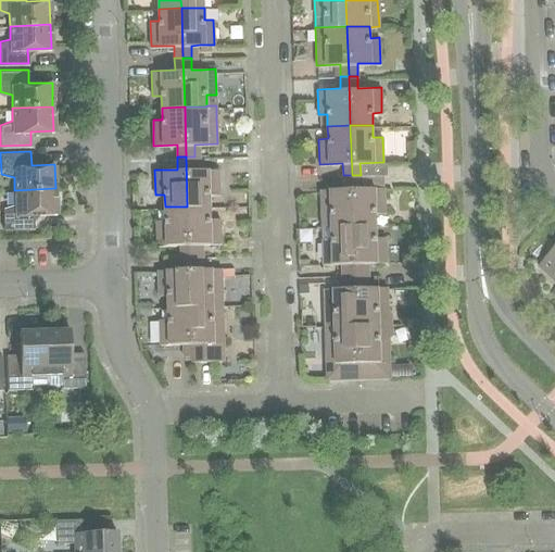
[(186,157),(187,207),(210,205),(210,193),(218,193),(218,168),(194,168),(194,157),(186,157)]
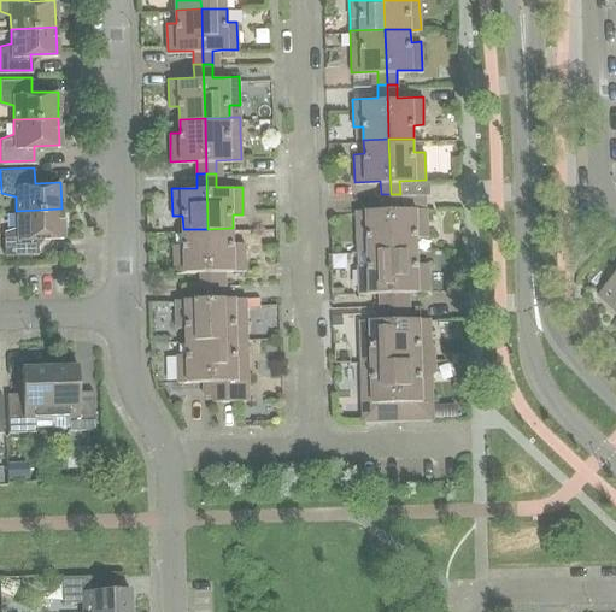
[(381,207),(356,209),(356,237),(357,251),(367,249),(392,249),(391,194),(381,194),(381,207)]
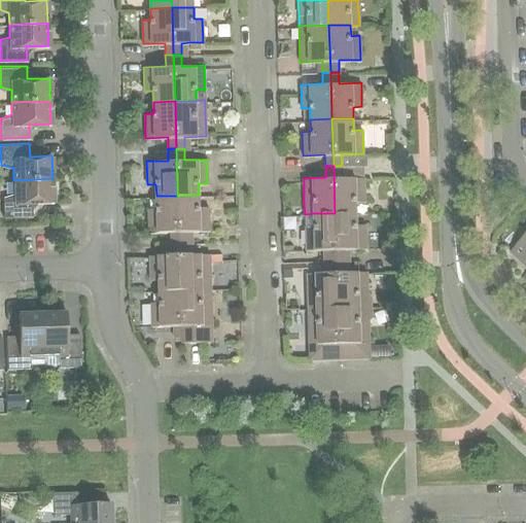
[(334,166),(335,213),(356,212),(355,201),(364,201),(363,176),(342,177),(342,166),(334,166)]
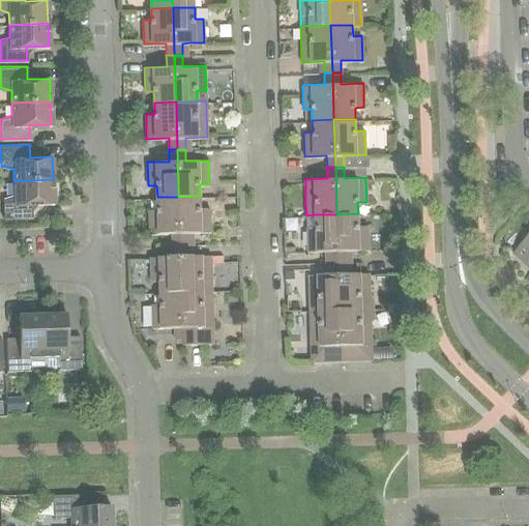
[(53,203),(53,179),(13,181),(15,194),(2,197),(2,217),(31,216),(31,203),(53,203)]
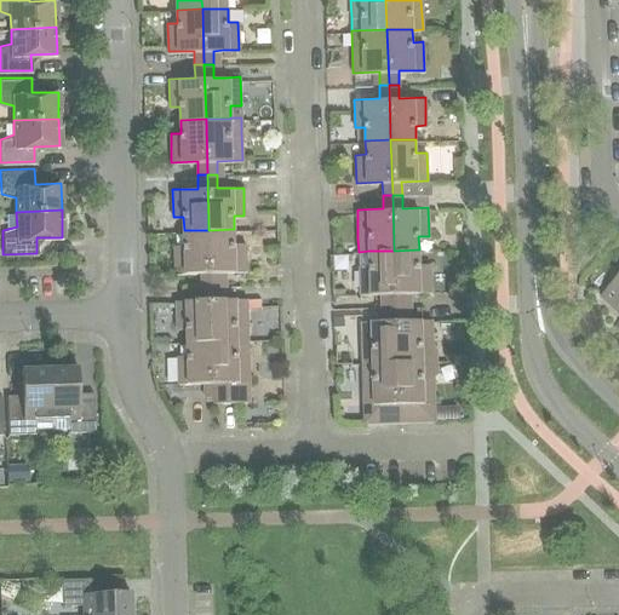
[(234,229),(208,230),(211,285),(221,285),(219,271),(246,270),(245,242),(235,242),(234,229)]
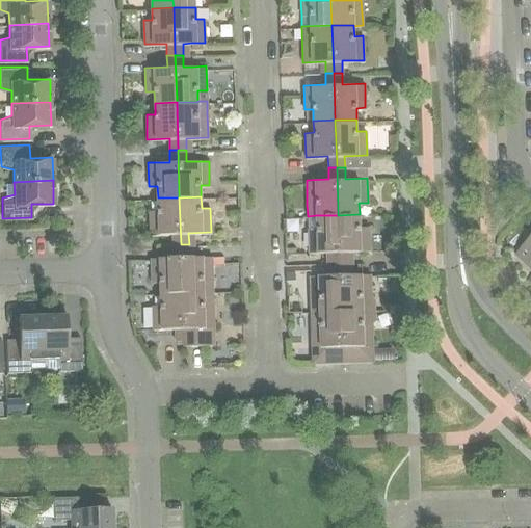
[(179,198),(158,198),(158,209),(149,210),(150,234),(173,233),(173,245),(181,244),(179,198)]
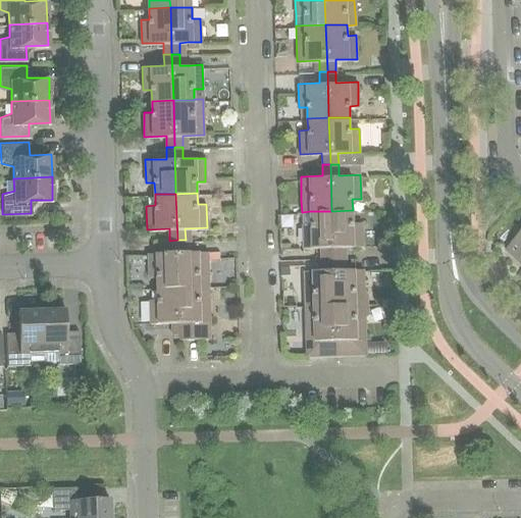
[(353,210),(331,211),(332,257),(341,257),(341,246),(362,245),(362,221),(353,221),(353,210)]
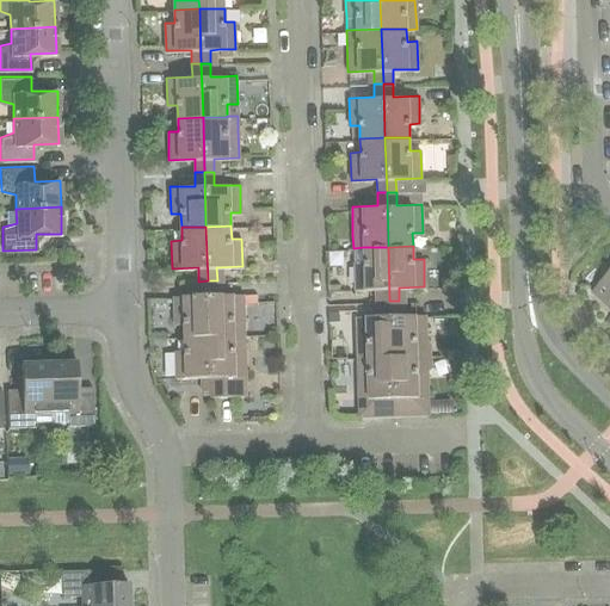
[(388,247),(363,247),(364,260),(353,261),(355,289),(380,288),(381,301),(389,301),(388,247)]
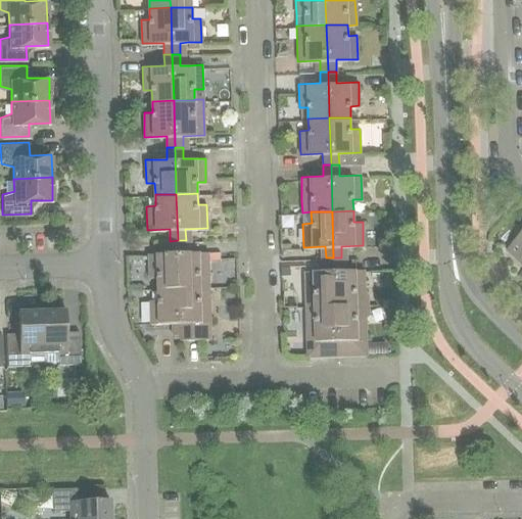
[(521,230),(506,248),(521,264),(521,230)]
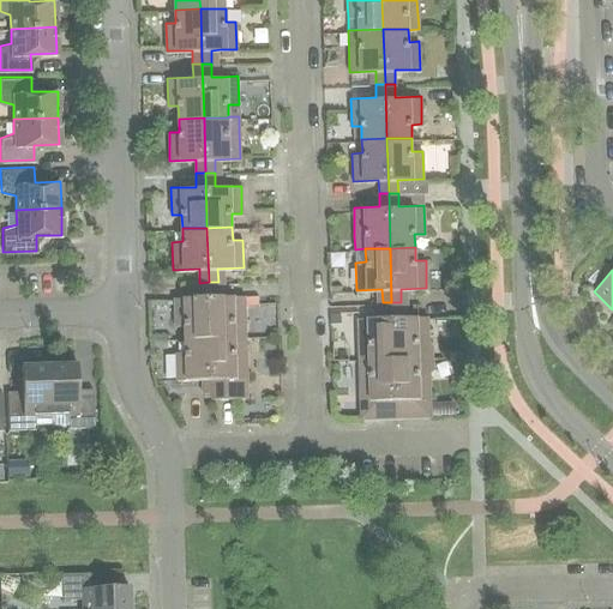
[(210,337),(209,282),(199,283),(200,296),(174,297),(174,303),(175,325),(185,324),(185,337),(210,337)]
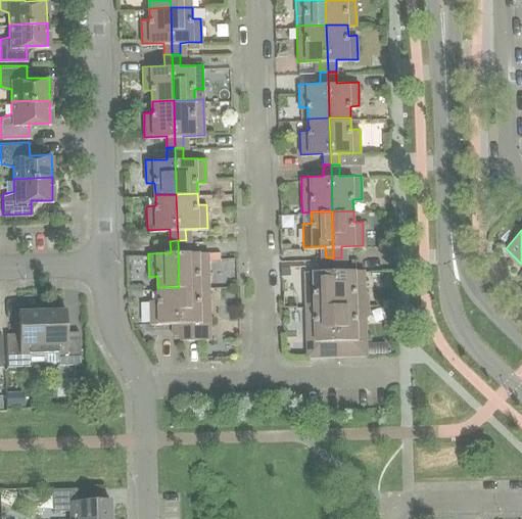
[(186,251),(186,240),(178,240),(179,287),(208,286),(207,251),(186,251)]
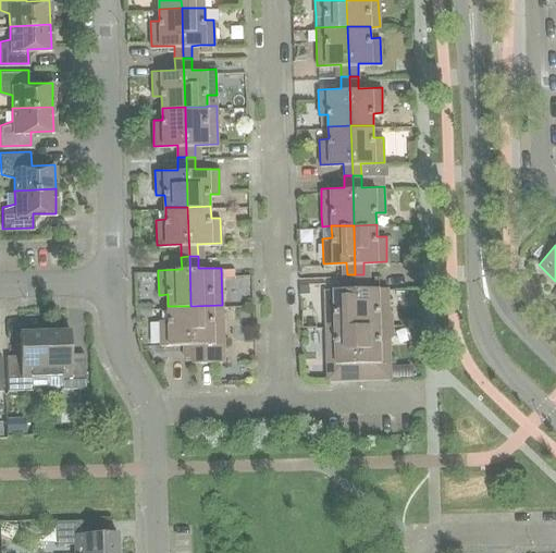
[(334,326),(357,324),(355,274),(347,274),(347,287),(324,287),(324,314),(325,324),(334,324),(334,326)]
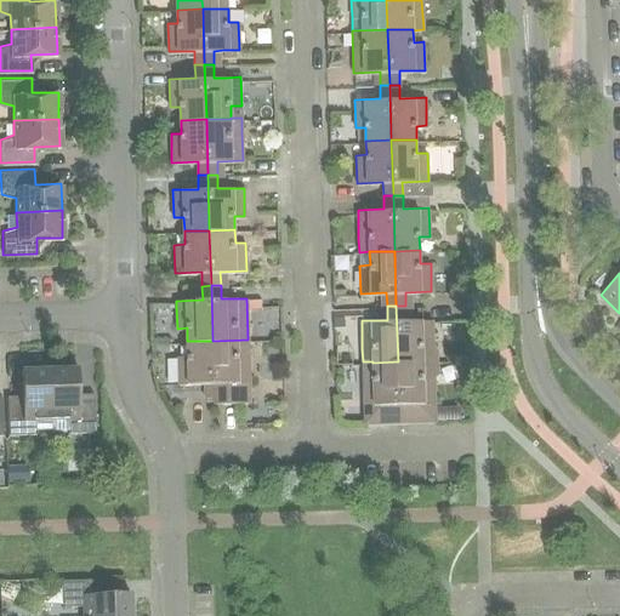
[(405,306),(396,306),(398,361),(438,360),(438,348),(433,343),(432,319),(407,319),(405,306)]
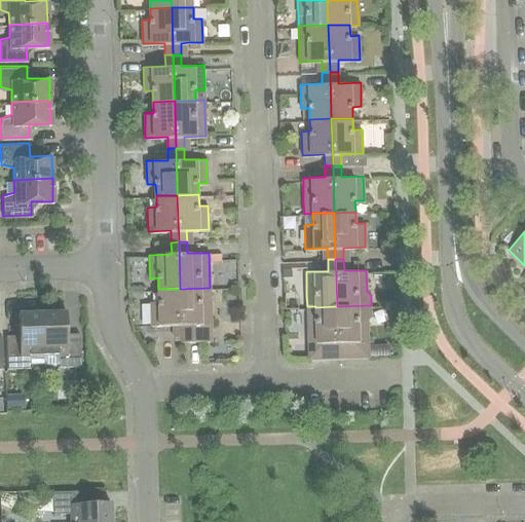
[(212,340),(212,323),(210,288),(180,289),(182,335),(181,335),(182,341),(212,340)]
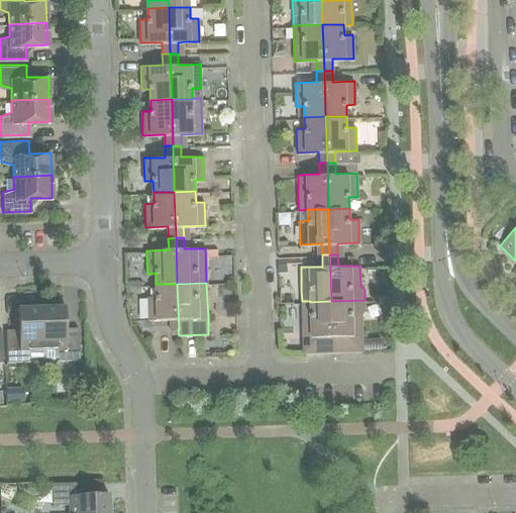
[(170,318),(171,330),(178,329),(179,329),(177,284),(156,284),(157,296),(147,296),(148,319),(170,318)]
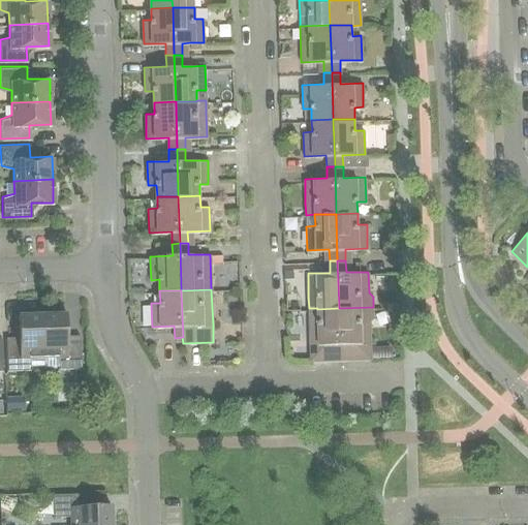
[(340,359),(371,358),(370,322),(374,316),(373,307),(339,308),(340,359)]
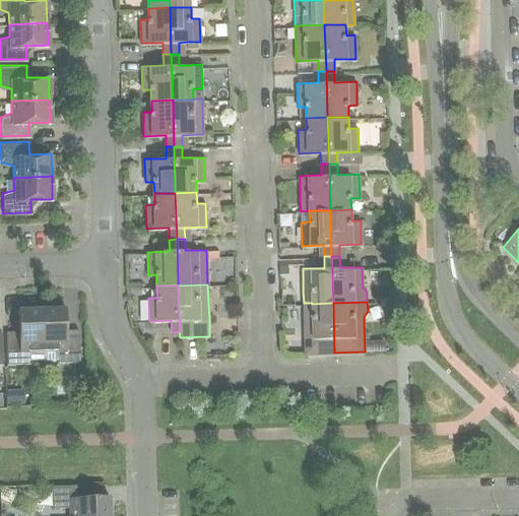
[(304,315),(305,338),(305,353),(334,352),(333,303),(312,304),(312,303),(304,303),(304,315)]
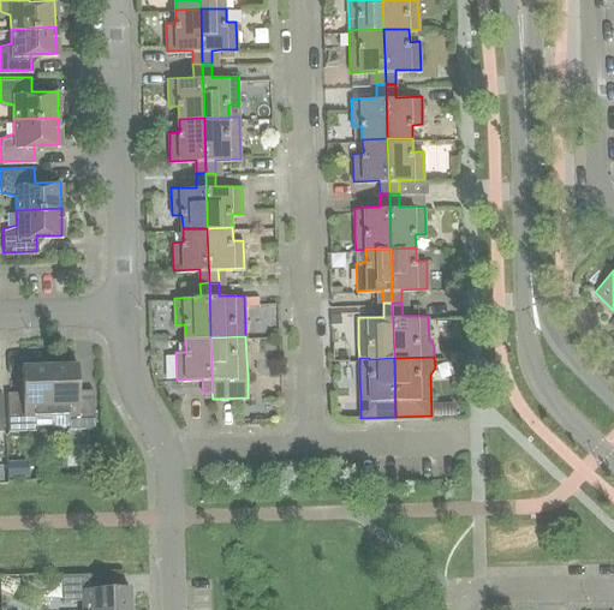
[(93,388),(82,388),(77,388),(76,360),(48,362),(51,424),(66,423),(66,426),(94,426),(93,388)]
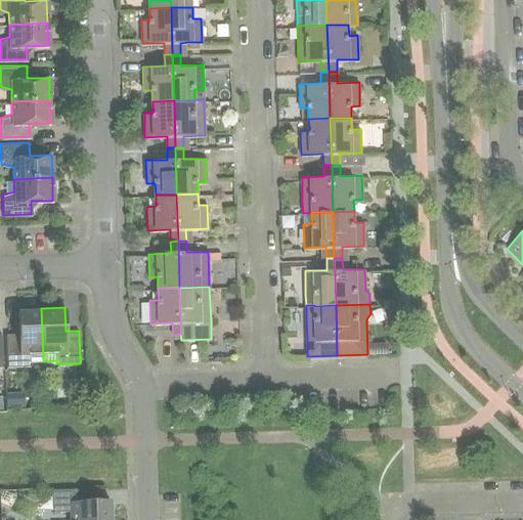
[(41,308),(17,309),(18,332),(5,333),(6,365),(30,364),(29,361),(43,361),(41,308)]
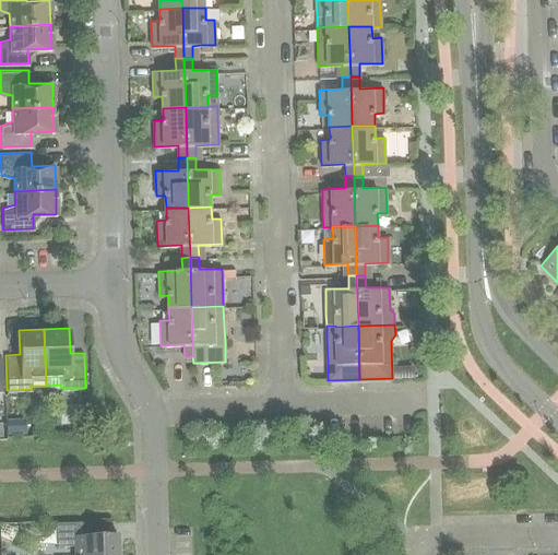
[(24,416),(4,417),(6,430),(6,433),(24,432),(24,430),(24,416)]
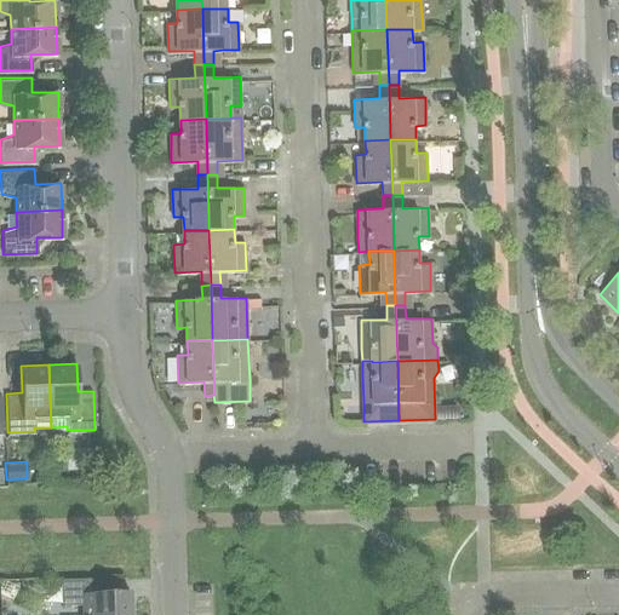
[(81,603),(81,614),(130,614),(130,590),(90,591),(90,576),(59,578),(61,603),(81,603)]
